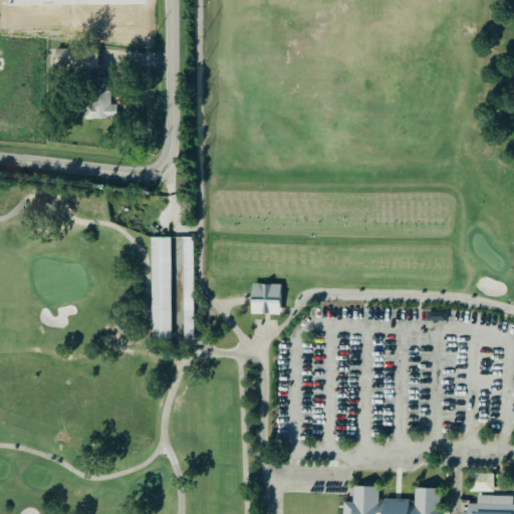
[(96,70),(97,50),(53,48),(53,68),(96,70)]
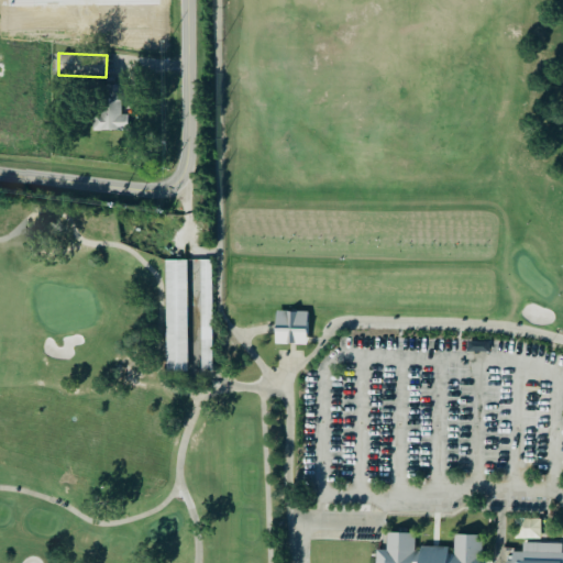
[(125,132),(125,116),(120,116),(120,97),(108,97),(108,113),(91,113),(91,132),(125,132)]
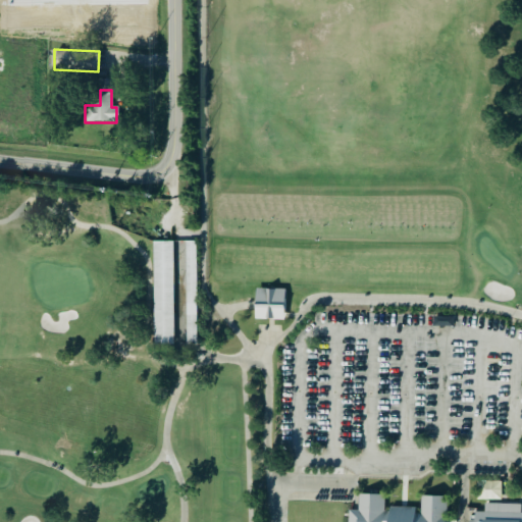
[(175,344),(155,345),(154,242),(174,242),(175,344)]
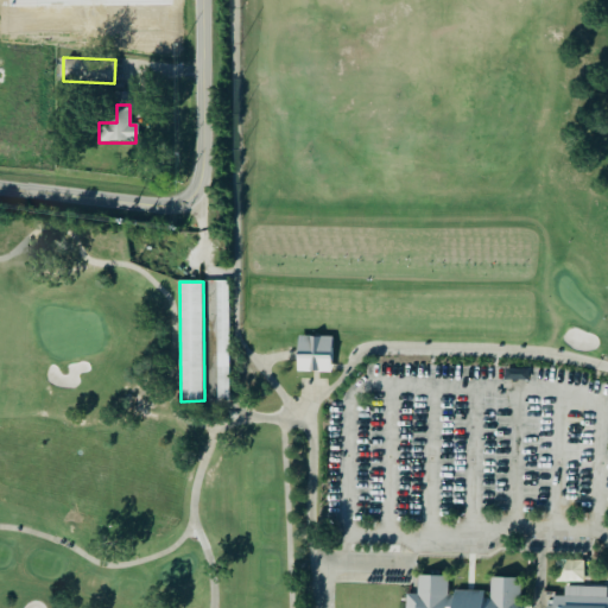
[(215,399),(227,399),(227,304),(216,304),(215,399)]
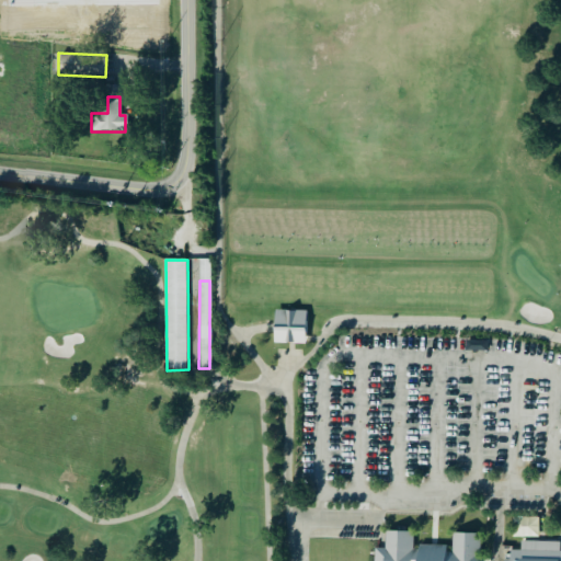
[(305,345),(305,312),(273,311),(272,344),(305,345)]
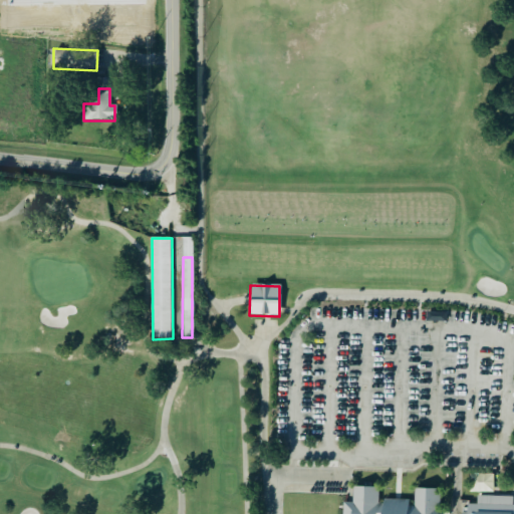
[(442,513),(443,513),(439,513),(440,490),(412,489),(412,501),(378,500),(379,488),(352,488),(351,504),(342,504),(341,513),(442,513)]
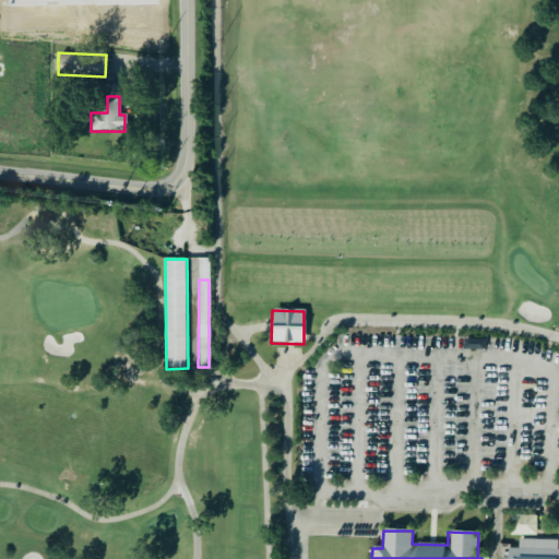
[(558,558),(558,549),(557,550),(557,542),(518,540),(518,549),(508,549),(507,558),(503,558),(558,558)]
